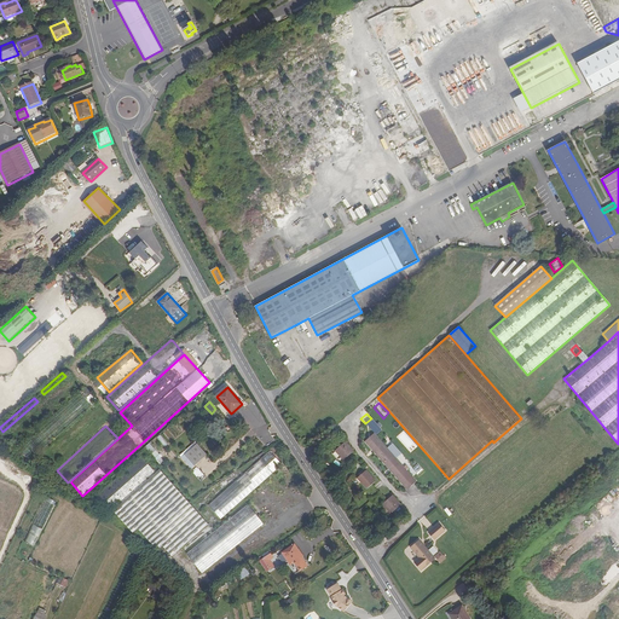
[(416,481),(374,433),(365,441),(406,490),(416,481)]
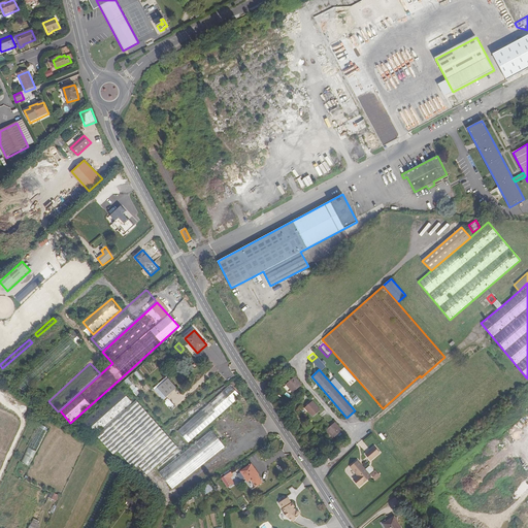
[(301,385),(294,376),(286,385),(293,392),(301,385)]
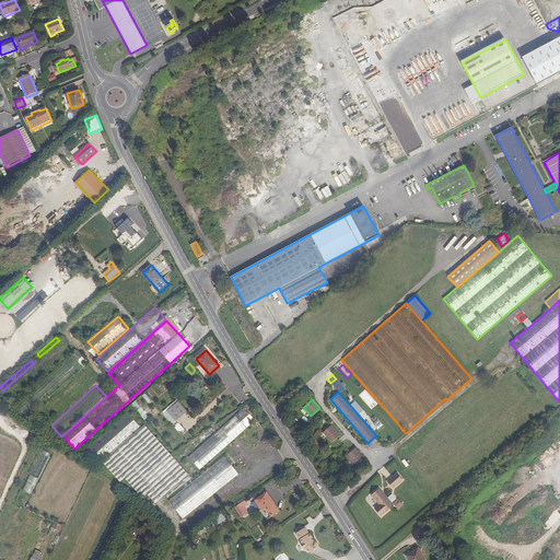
[(131,405),(146,420),(150,416),(136,400),(131,405)]
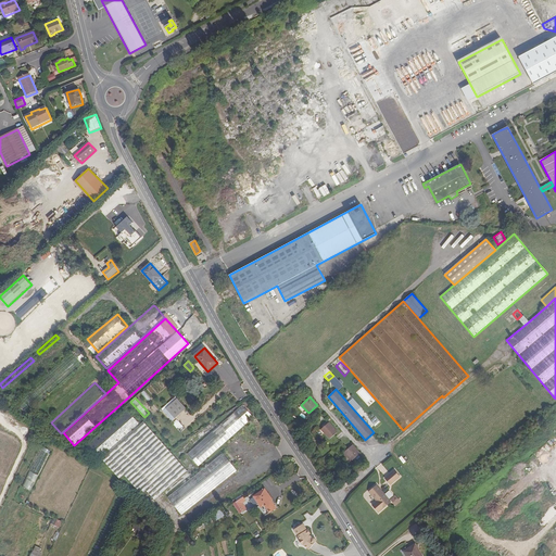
[(177,399),(166,408),(175,418),(186,408),(177,399)]
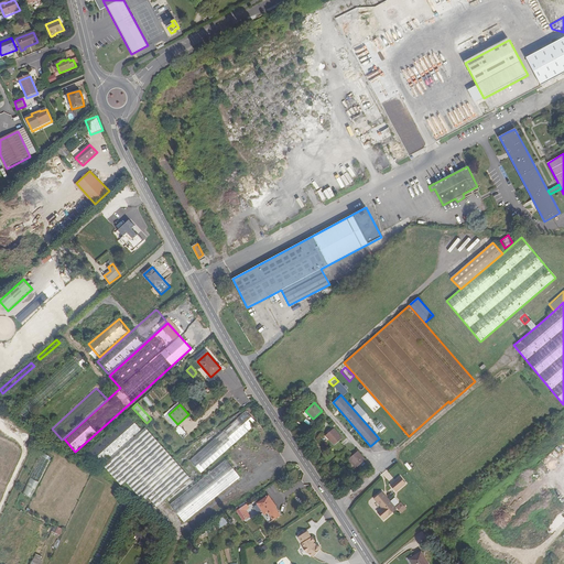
[(246,412),(191,462),(202,473),(257,423),(246,412)]
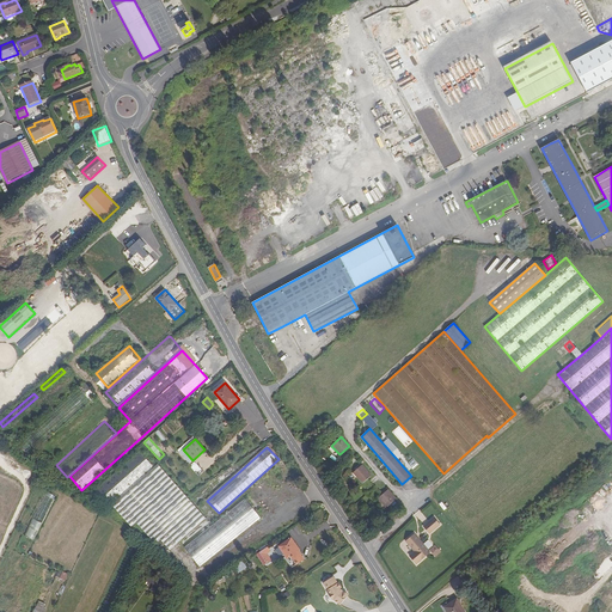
[(154,466),(142,453),(99,491),(111,505),(154,466)]
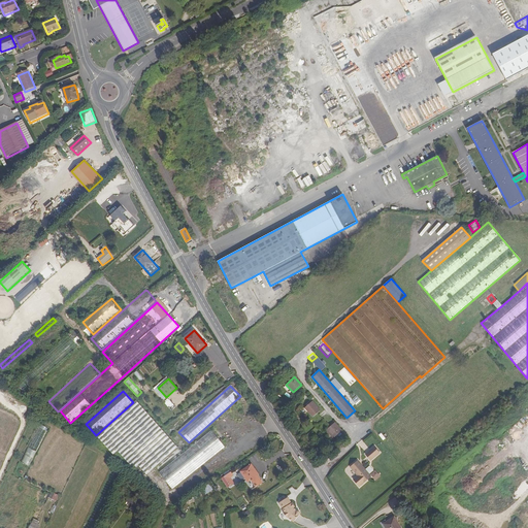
[(356,396),(352,400),(356,404),(361,400),(356,396)]
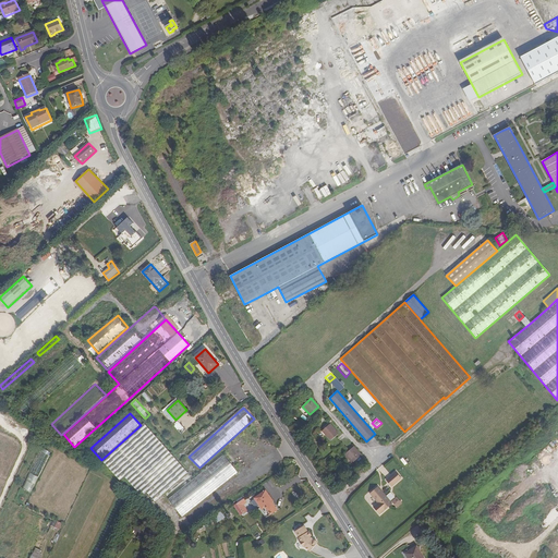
[(189,472),(146,424),(104,461),(121,481),(126,476),(143,496),(147,492),(156,501),(189,472)]
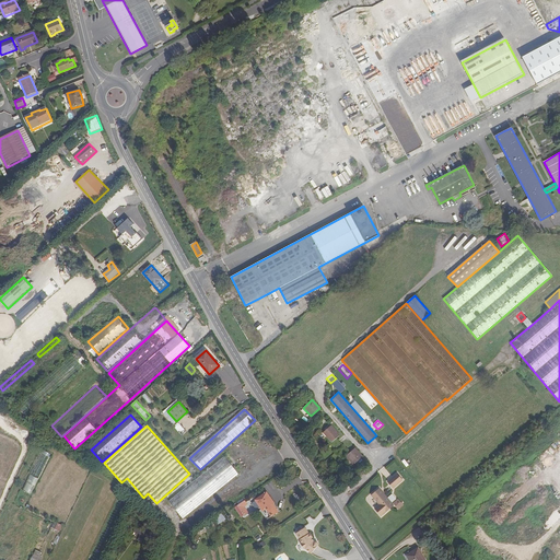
[(339,435),(330,426),(323,432),(331,442),(339,435)]
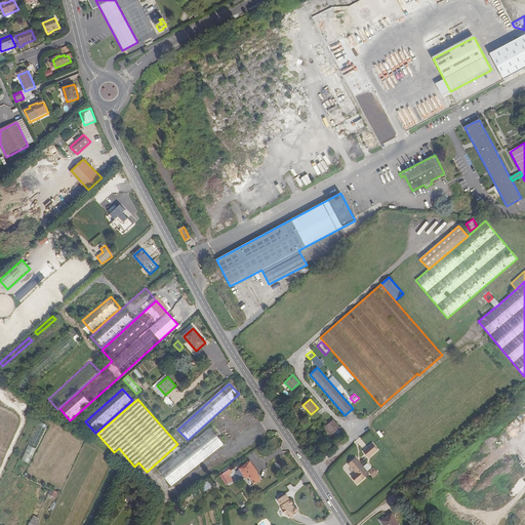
[(512,433),(521,423),(516,418),(507,428),(512,433)]
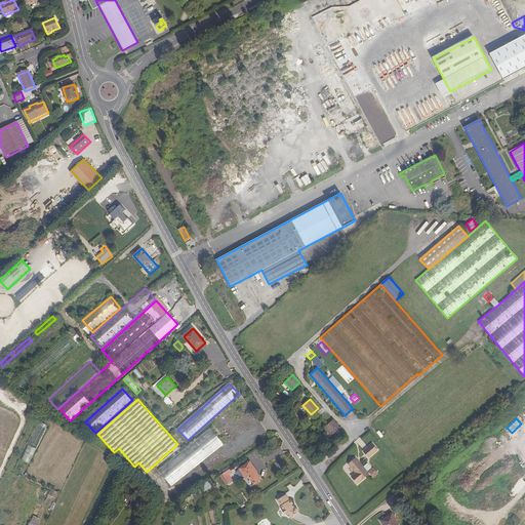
[(339,428),(332,420),(324,428),(331,436),(339,428)]
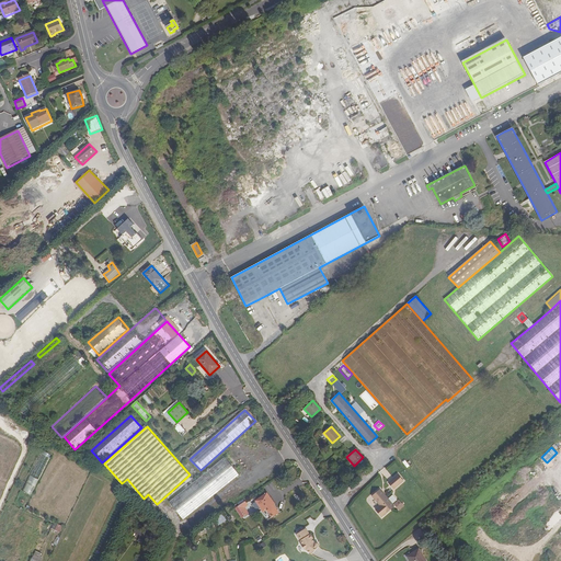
[(23,491),(32,495),(50,455),(43,450),(23,491)]
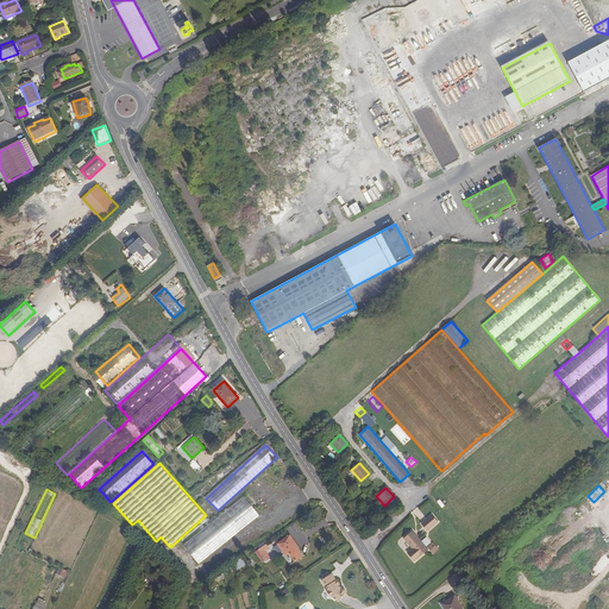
[(246,497),(184,545),(199,564),(261,515),(246,497)]
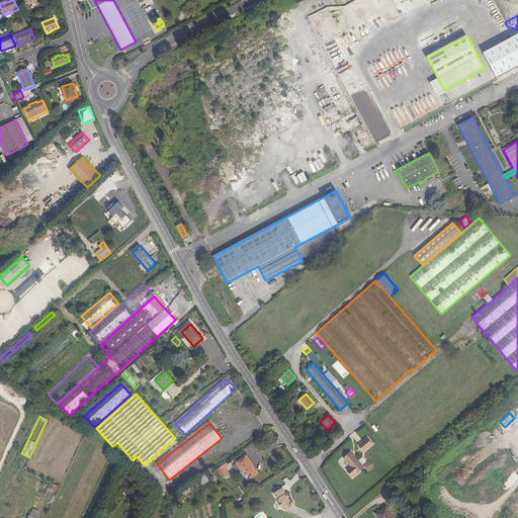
[(367,438),(358,445),(363,451),(372,444),(367,438)]
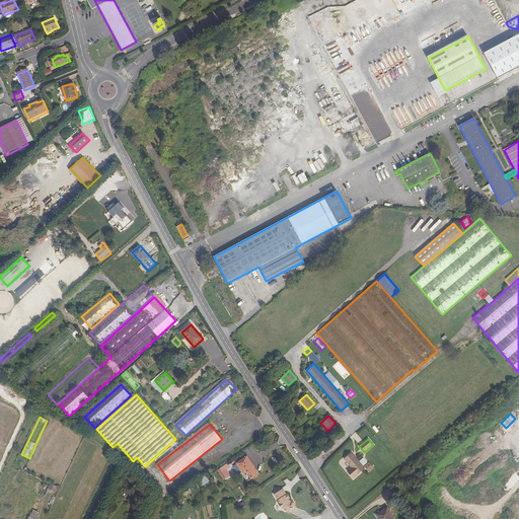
[(365,468),(352,453),(345,458),(352,467),(348,471),(353,478),(365,468)]
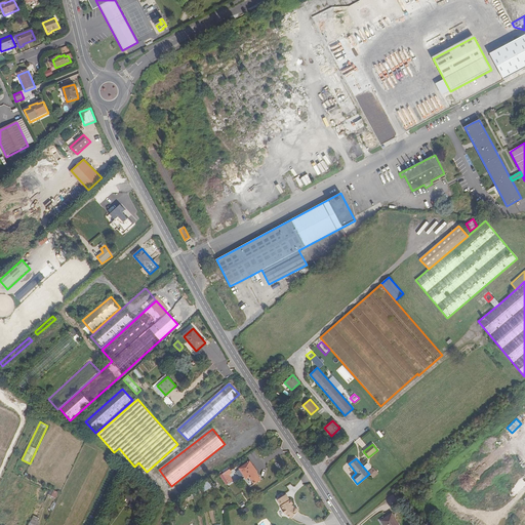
[(249,461),(240,469),(252,487),(264,479),(256,468),(254,469),(249,461)]
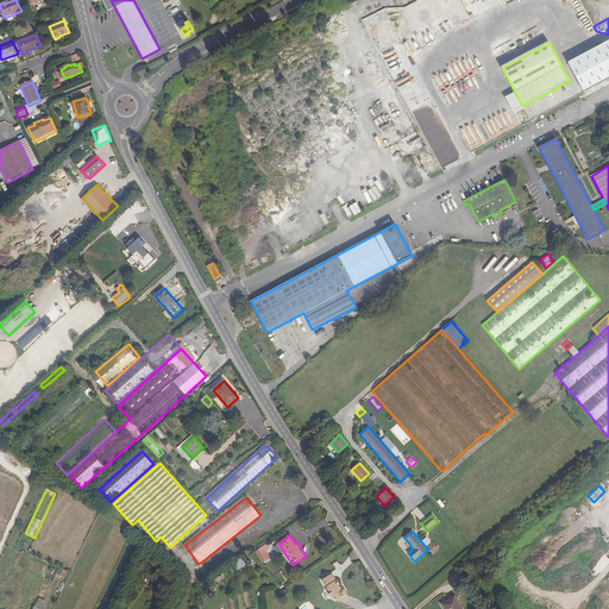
[(433,542),(428,547),(433,554),(439,550),(433,542)]
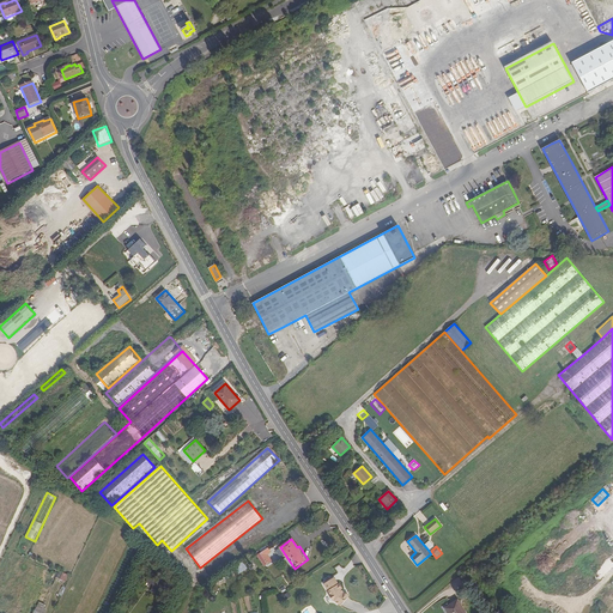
[(258,556),(265,566),(272,562),(267,554),(271,552),(268,547),(258,556)]
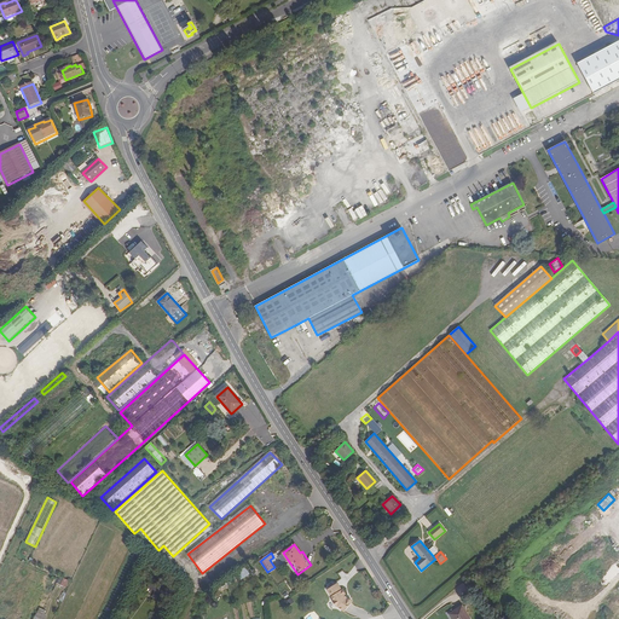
[(58,579),(56,584),(65,589),(69,580),(59,576),(58,579)]
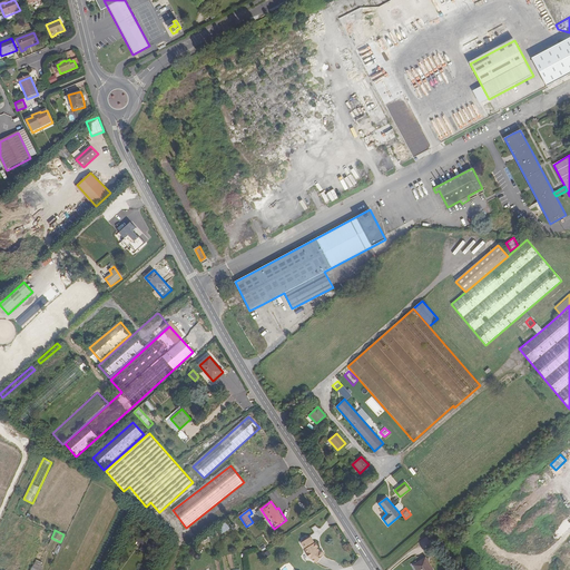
[(312,559),(317,564),(325,556),(324,553),(322,551),(320,550),(317,548),(318,547),(315,542),(314,543),(311,537),(307,539),(305,537),(302,539),(303,541),(301,542),(307,552),(306,554),(308,558),(310,558),(311,559),(312,559)]
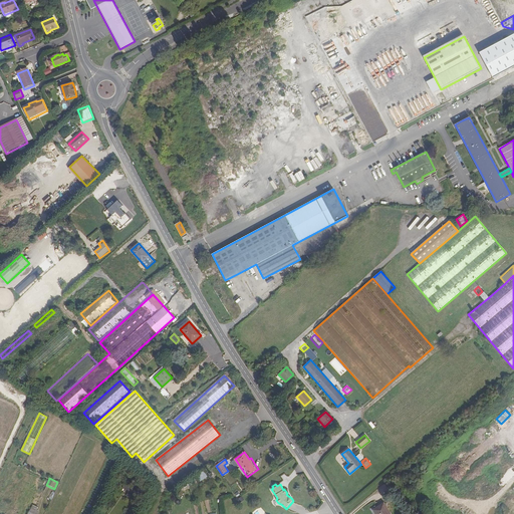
[(391,513),(383,503),(372,509),(375,513),(391,513)]
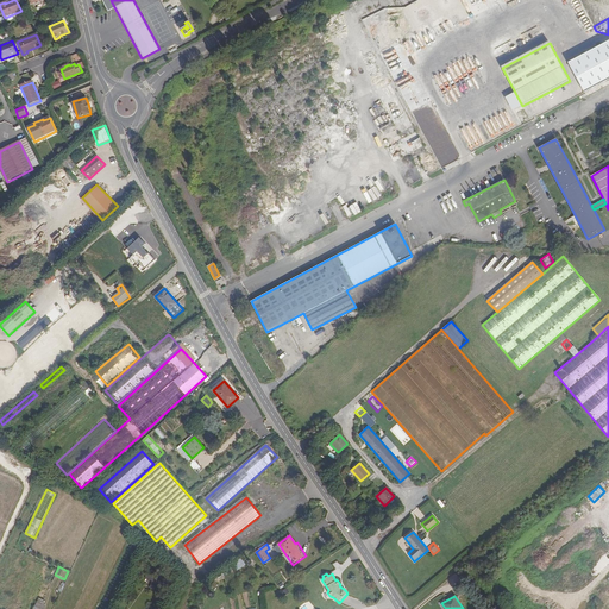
[(43,608),(46,602),(38,598),(33,608),(43,608)]
